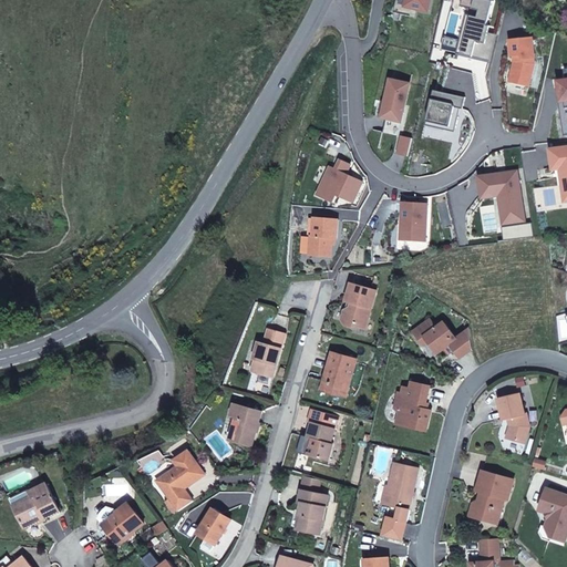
[(397,0),(394,13),(415,18),(416,10),(428,12),(430,0),(397,0)]
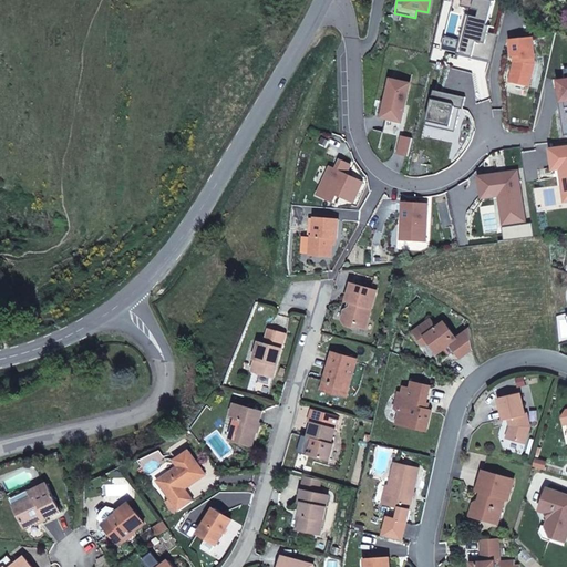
[(532,38),(509,40),(512,58),(514,58),(516,57),(516,63),(515,63),(509,83),(528,88),(534,64),(534,59),(532,38)]
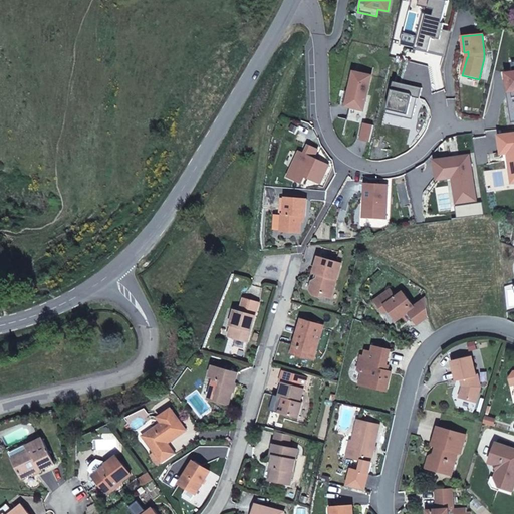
[(422,88),(395,82),(387,114),(405,118),(409,115),(414,116),(416,105),(411,104),(413,97),(418,99),(420,99),(422,88)]
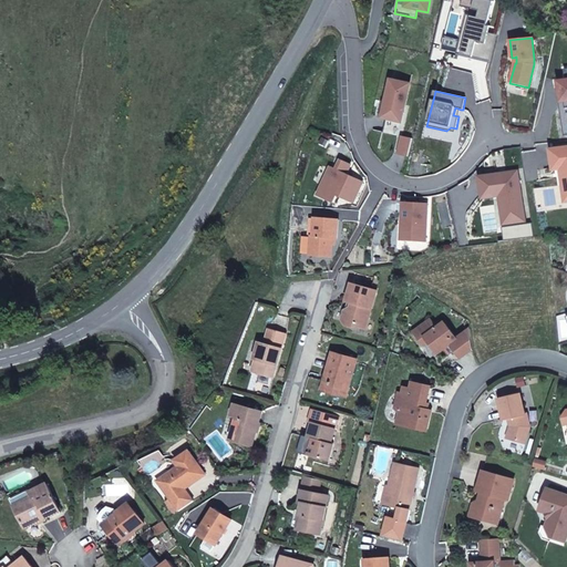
[(566,147),(550,150),(553,171),(560,169),(563,169),(563,175),(560,176),(563,193),(566,192),(566,147)]
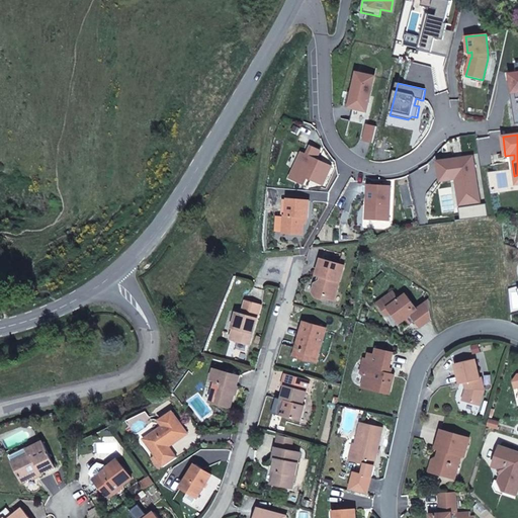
[(300,155),(290,178),(305,185),(308,178),(323,185),(331,167),(316,159),(320,151),(311,147),(307,155),(306,158),(300,155)]
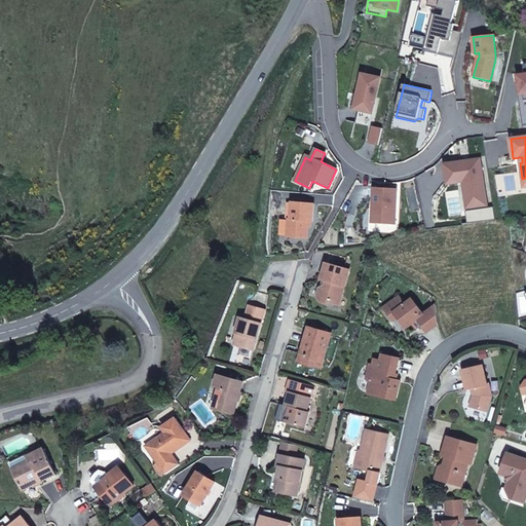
[(463,162),(445,164),(448,184),(463,182),(465,196),(473,195),(475,207),(486,205),(480,159),(470,161),(471,170),(464,171),(463,162)]
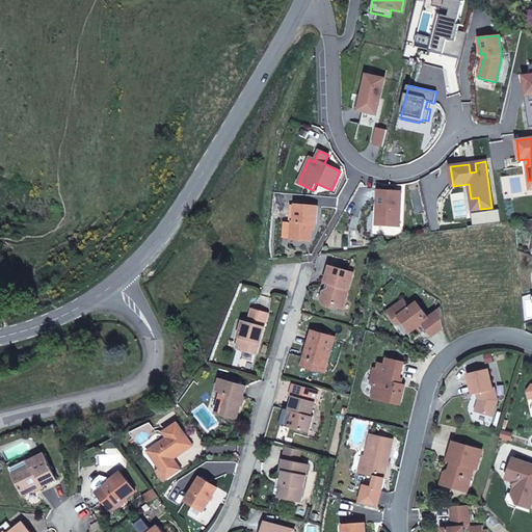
[(401,191),(378,190),(376,225),(399,227),(401,191)]
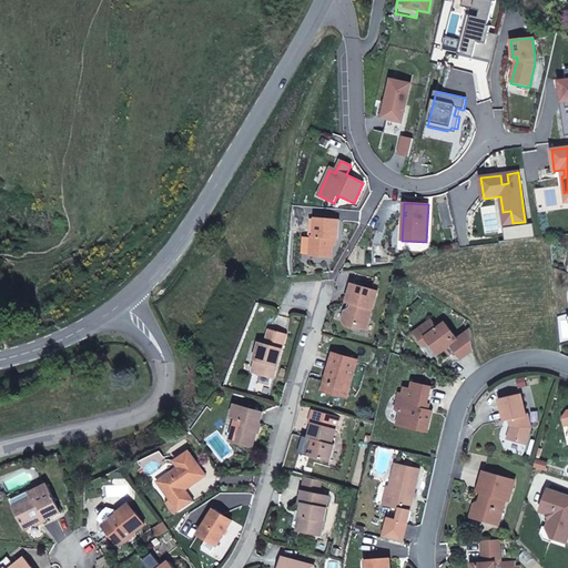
[(510,211),(503,212),(504,224),(513,223),(510,211)]
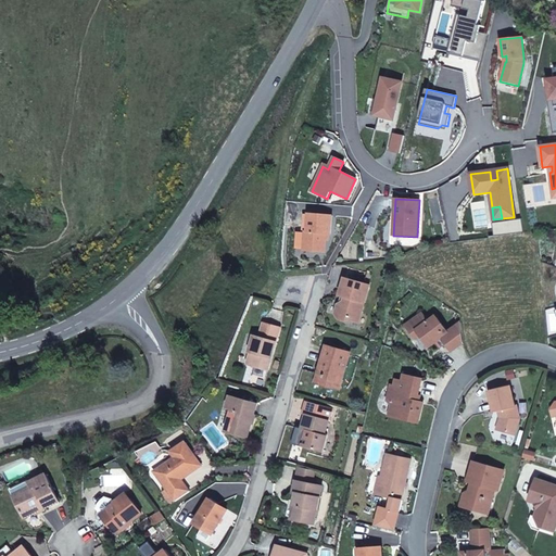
[(332,216),(310,214),(307,231),(305,231),(304,250),(325,252),(327,234),(330,234),(332,216)]
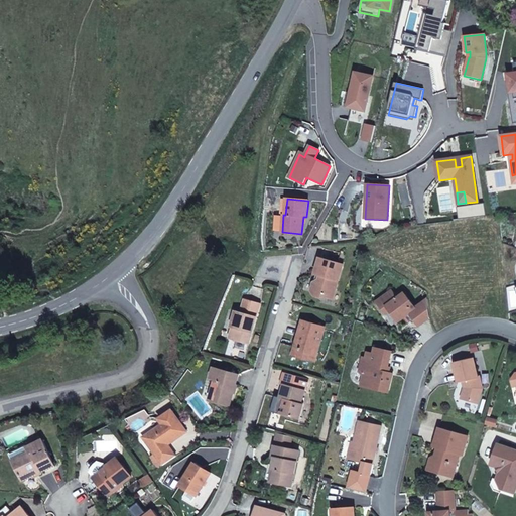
[(333,298),(343,264),(319,258),(315,274),(317,274),(320,275),(319,279),(315,282),(314,282),(311,290),(314,295),(321,297),(325,295),(333,298)]
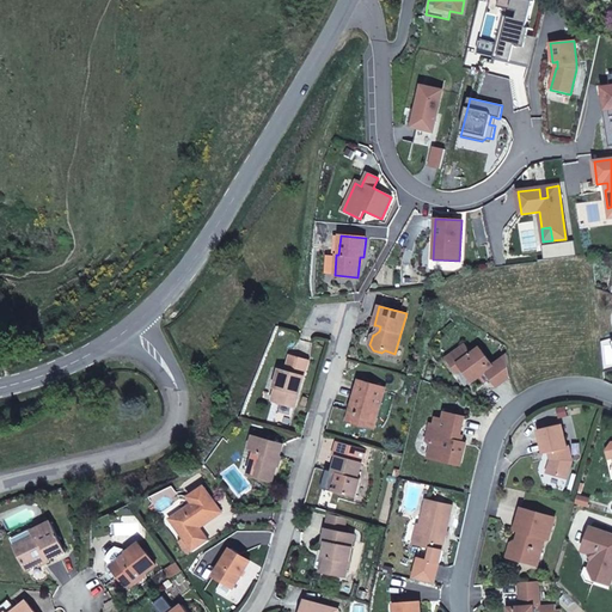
[(509,377),(508,355),(494,366),(479,348),(472,354),(465,346),(447,359),(458,372),(463,368),(472,381),(485,373),(496,387),(509,377)]
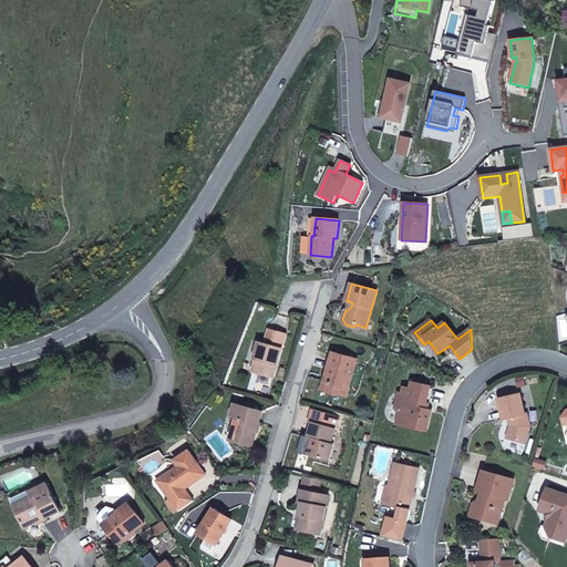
[(274,378),(282,349),(287,334),(269,329),(266,343),(261,342),(253,371),(274,378)]
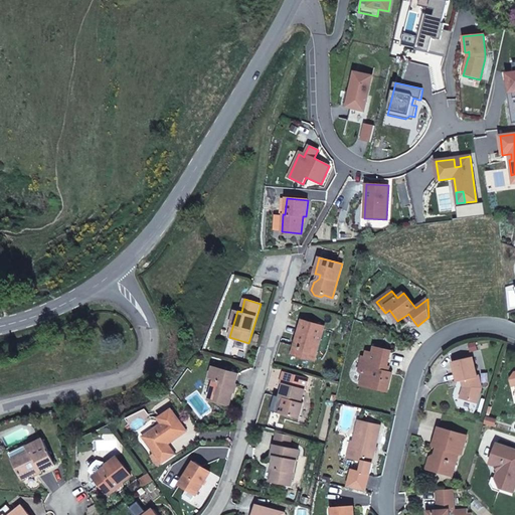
[(316,353),(324,326),(302,320),(295,346),(316,353)]
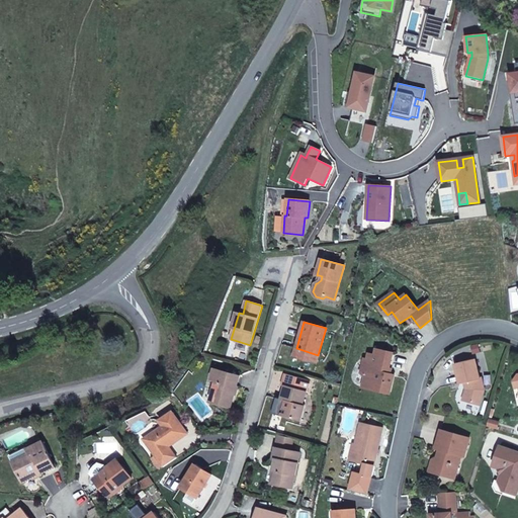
[(316,362),(318,355),(296,348),(294,356),(316,362)]
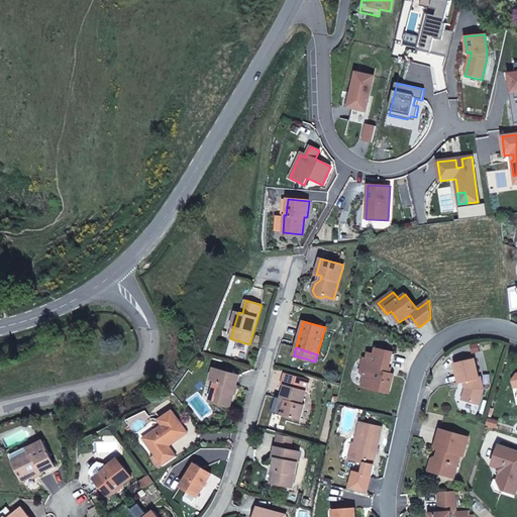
[(390,393),(394,375),(388,373),(393,352),(377,349),(376,354),(369,352),(368,358),(368,359),(370,363),(360,373),(365,377),(363,387),(390,393)]
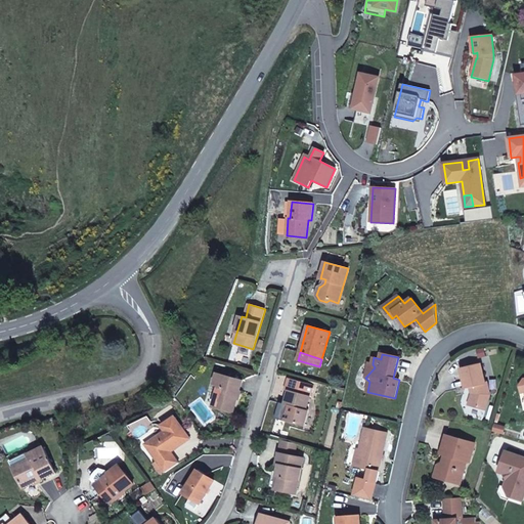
[(365,378),(375,367),(373,364),(373,363),(369,363),(365,378)]
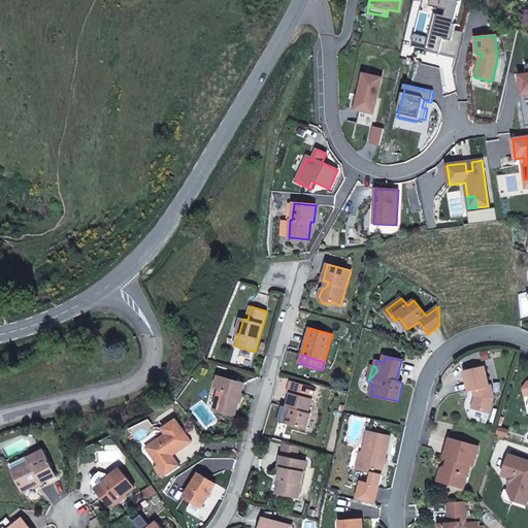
[(494,397),(491,385),(490,386),(485,366),(464,371),(469,391),(474,390),(476,389),(479,396),(475,396),(475,397),(472,408),(490,413),(494,397)]
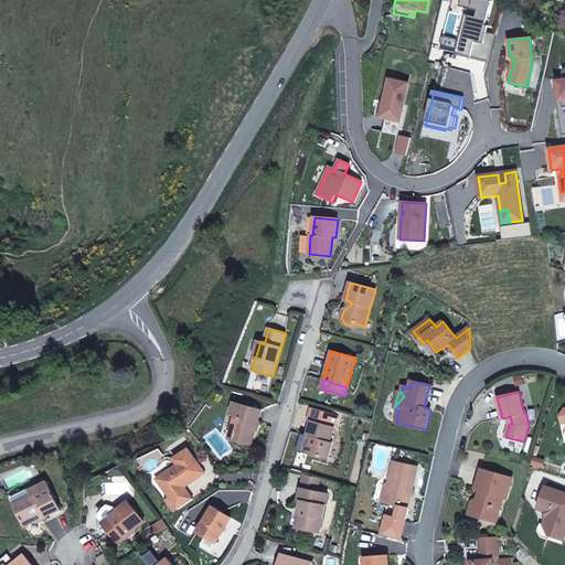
[(258,429),(259,424),(258,422),(262,411),(234,403),(231,414),(236,416),(230,438),(252,445),(256,430),(258,429)]
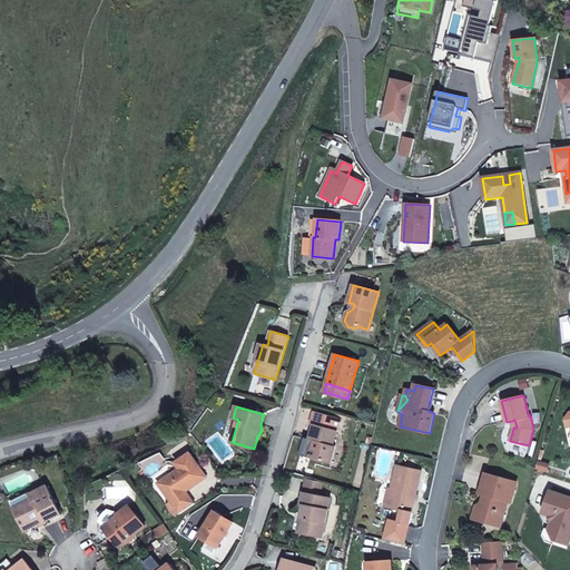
[(314,424),(337,431),(341,420),(315,412),(312,424),(314,424)]
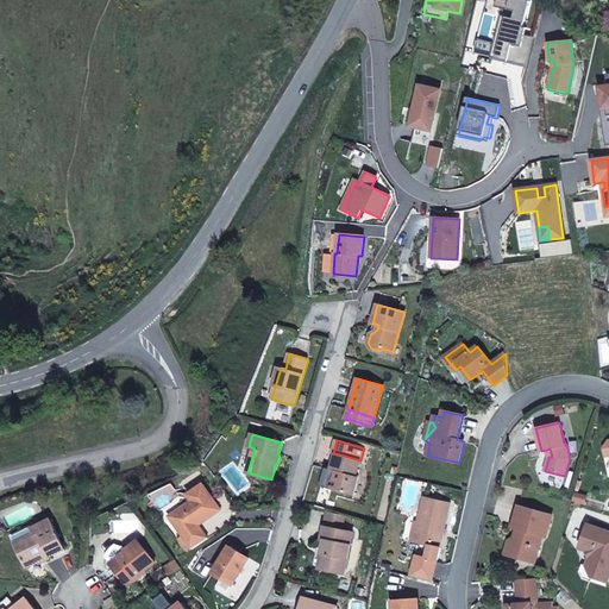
[(353,495),(358,477),(356,476),(360,460),(336,453),(331,470),(337,471),(332,489),(353,495)]
